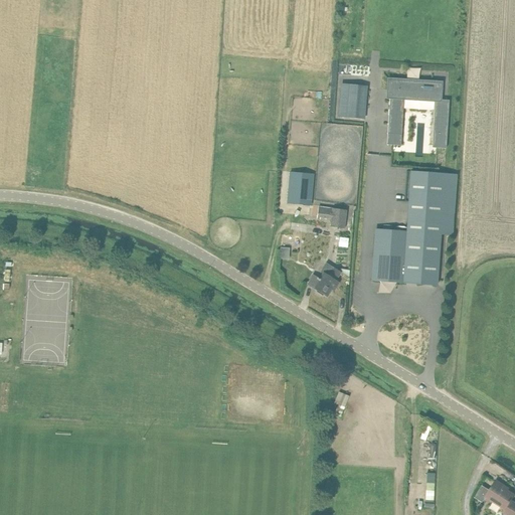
[(419,78),(419,68),(409,68),(408,77),(419,78)]
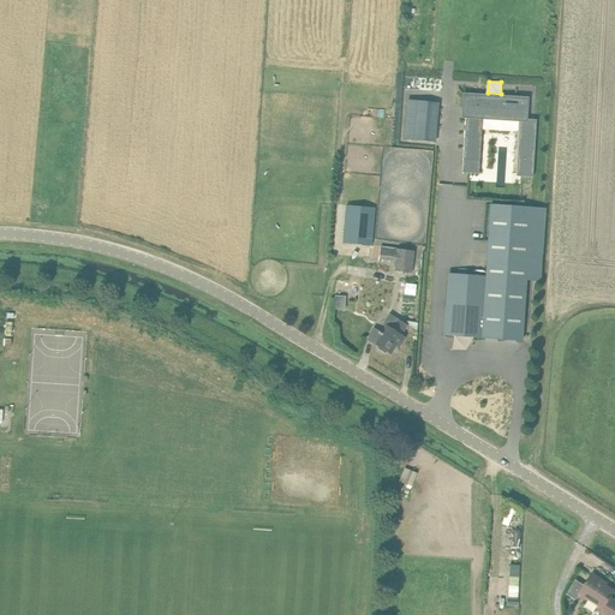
[(465,117),(463,160),(466,160),(478,161),(479,161),(482,117),(517,119),(519,119),(519,120),(515,177),(532,177),(536,119),(525,119),(526,100),(514,99),(514,101),(477,99),(477,96),(465,95),(464,115),(465,115),(465,117)]
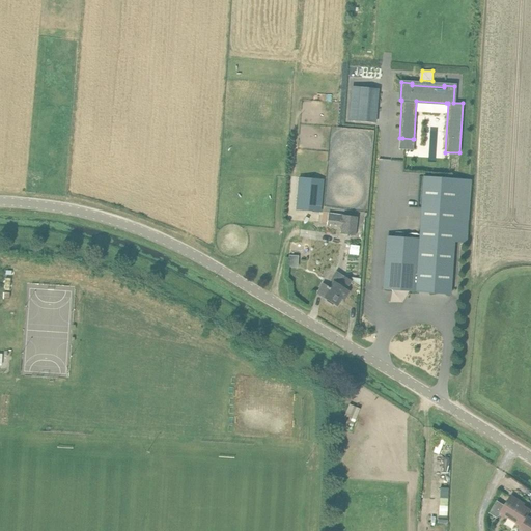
[(348,120),(374,122),(378,89),(352,87),(348,120)]
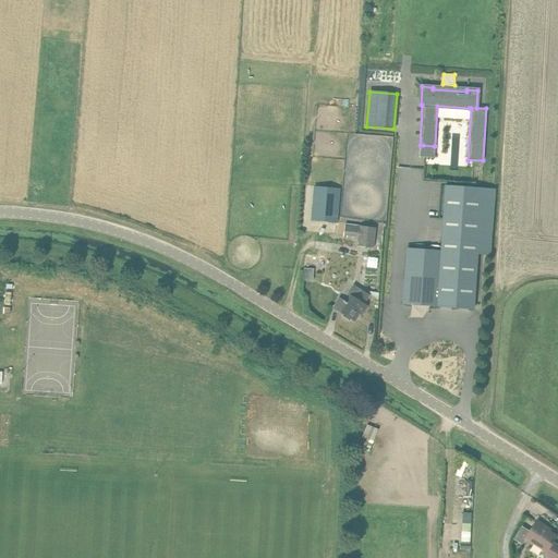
[(408,249),(403,303),(412,304),(412,303),(412,301),(422,301),(428,302),(428,305),(473,310),(473,307),(477,254),(478,254),(489,255),(494,189),(446,185),(441,250),(440,251),(408,249)]
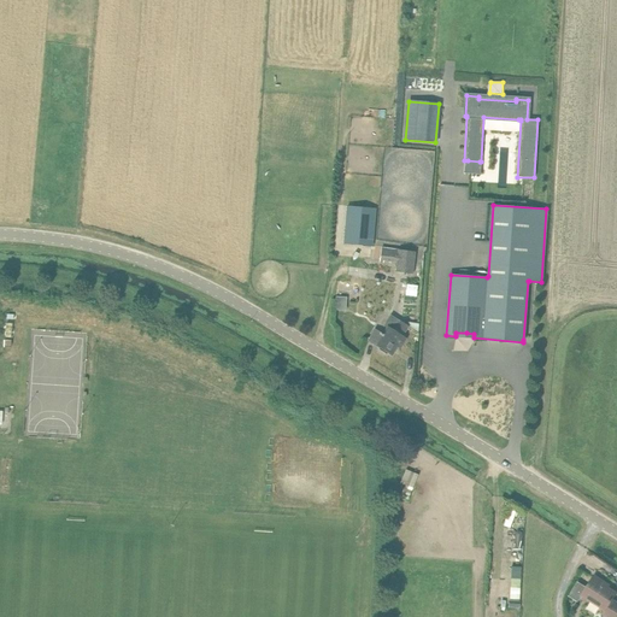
[(348,206),(345,242),(374,245),(376,209),(348,206)]
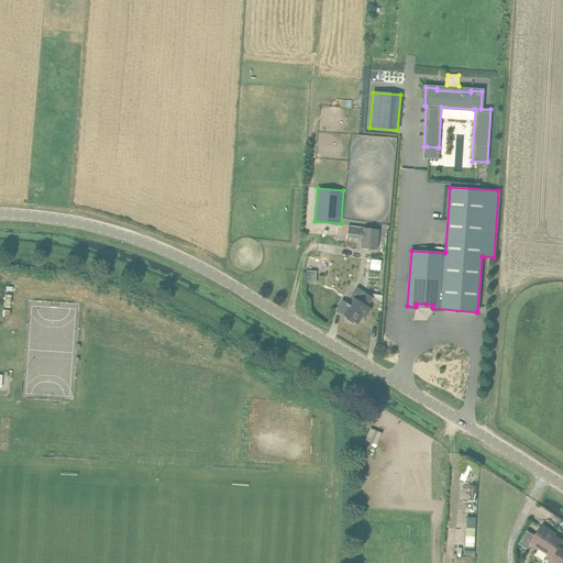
[(345,240),(349,240),(350,238),(362,239),(361,246),(376,249),(378,231),(363,229),(363,228),(348,225),(345,240)]
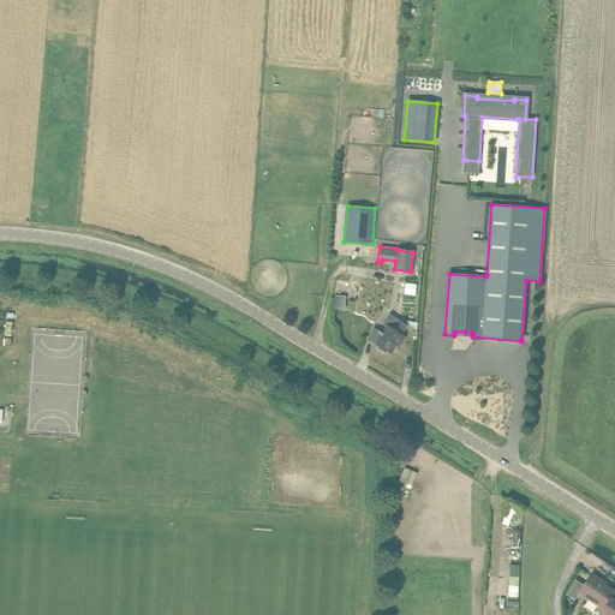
[(346,308),(346,296),(336,294),(335,306),(346,308)]
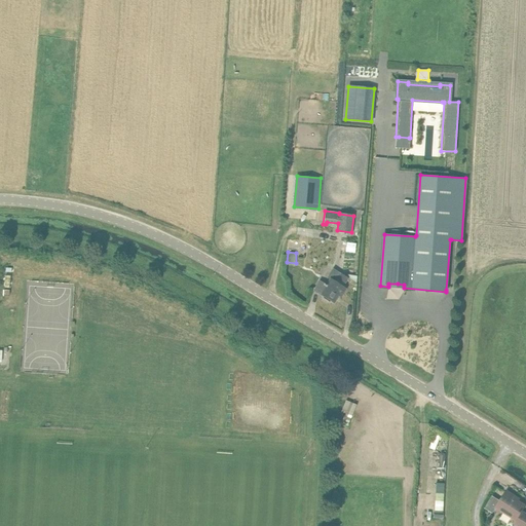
[(320,282),(314,290),(334,302),(338,295),(339,294),(342,289),(340,288),(345,279),(346,277),(332,269),(331,270),(327,278),(330,280),(327,286),(325,284),(324,285),(320,282)]
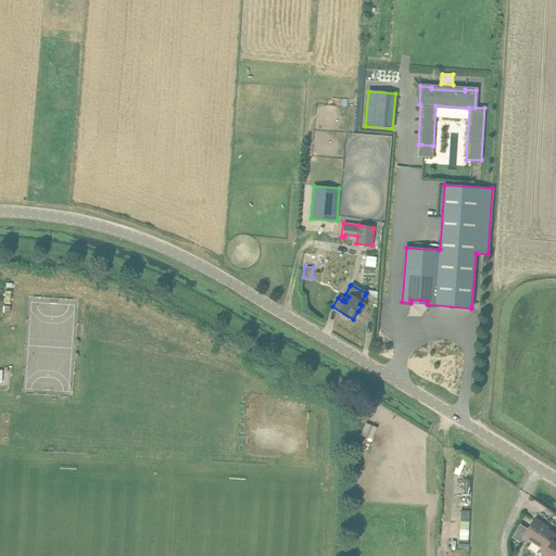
[(366,422),(361,436),(371,440),(377,427),(366,422)]
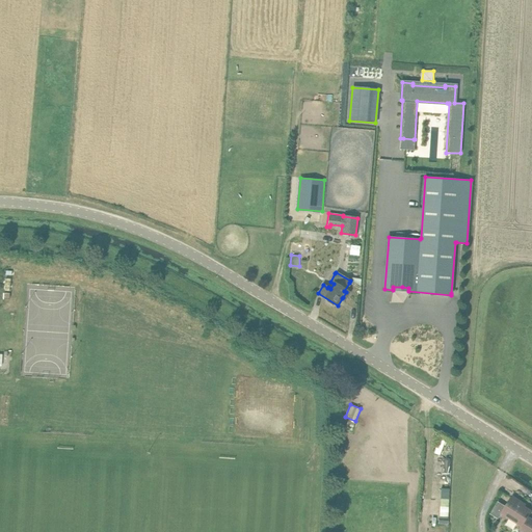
[(433,454),(440,457),(445,441),(440,439),(433,454)]
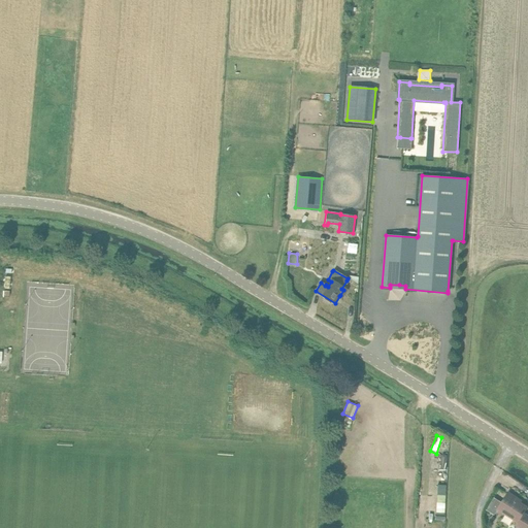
[(446,513),(447,484),(438,484),(437,513),(446,513)]
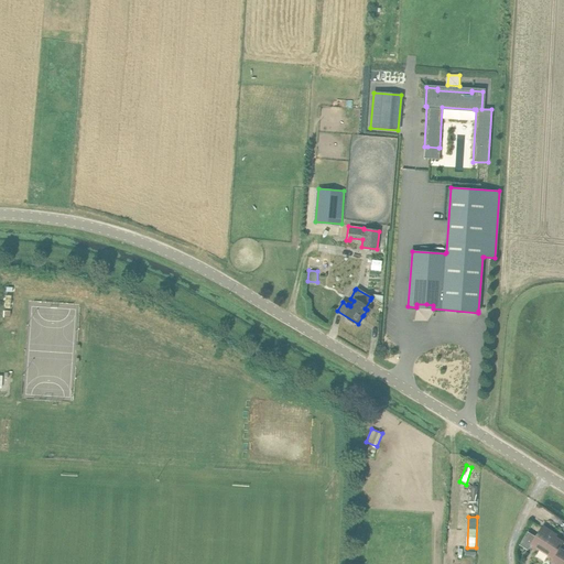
[(557,552),(560,549),(563,542),(552,535),(553,533),(543,527),(532,543),(553,557),(554,557),(557,552)]
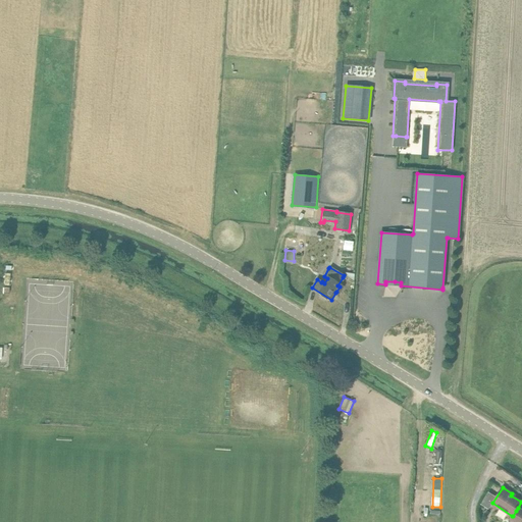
[(513,516),(512,516),(510,519),(514,521),(521,521),(521,509),(518,508),(516,511),(513,516)]
